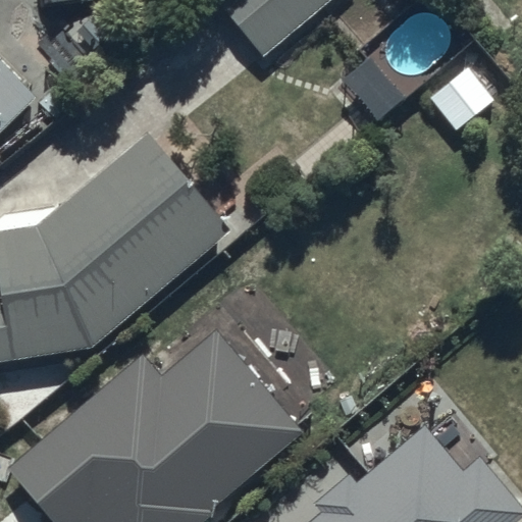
[(215,0),(262,56),(328,0),(215,0)]
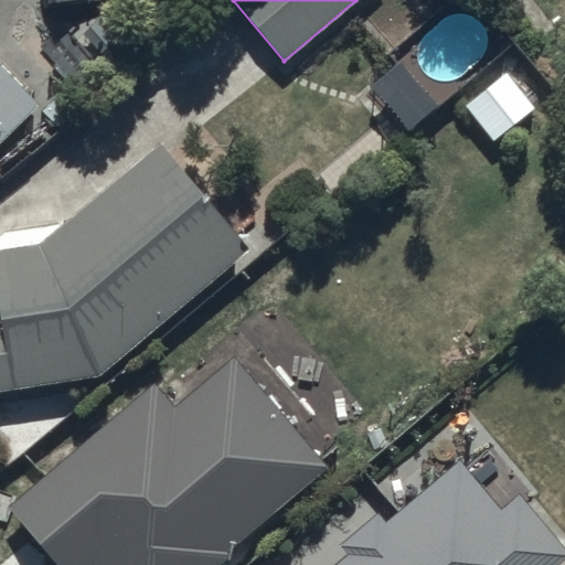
[(0,139),(36,105),(0,67),(0,139)]
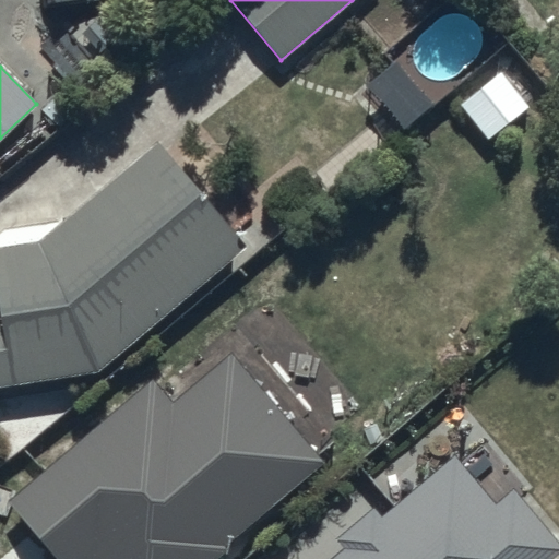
[(487,140),(527,106),(498,70),(458,105),(487,140)]
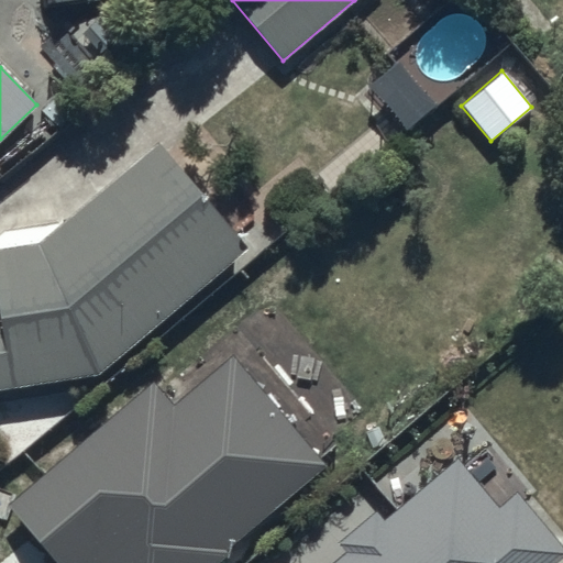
[(0,388),(95,375),(246,249),(157,142),(35,243),(0,247),(0,388)]
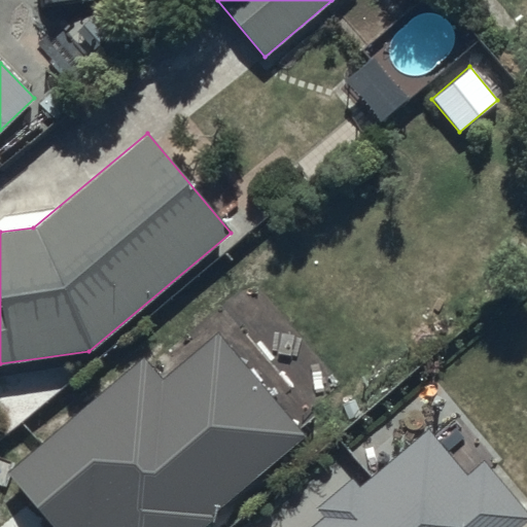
[(198,526),(304,436),(297,429),(313,416),(218,307),(150,366),(139,353),(5,469),(54,526),(198,526)]
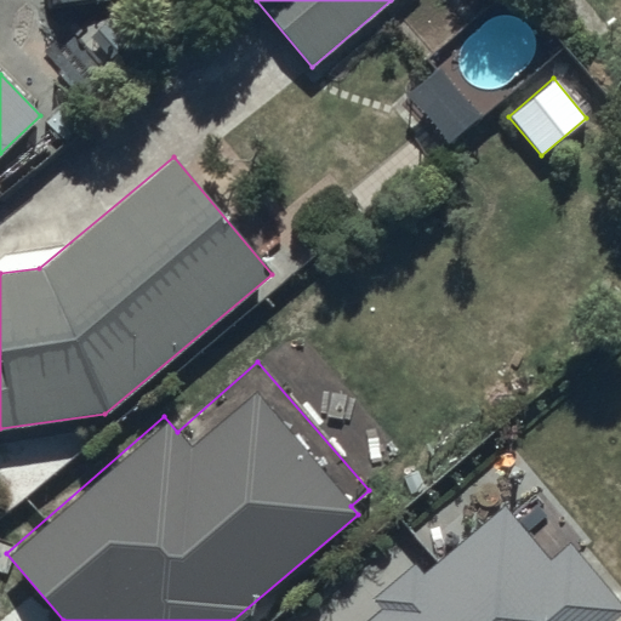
[(363,620),(608,620),(620,610),(620,604),(567,541),(548,558),(501,502),(419,571),(411,563),(371,598),(379,608),(363,620)]
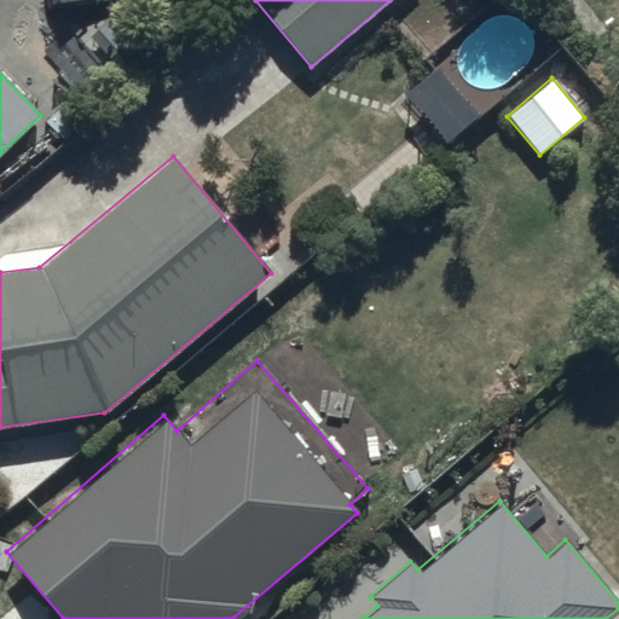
All buildings are outlined.
